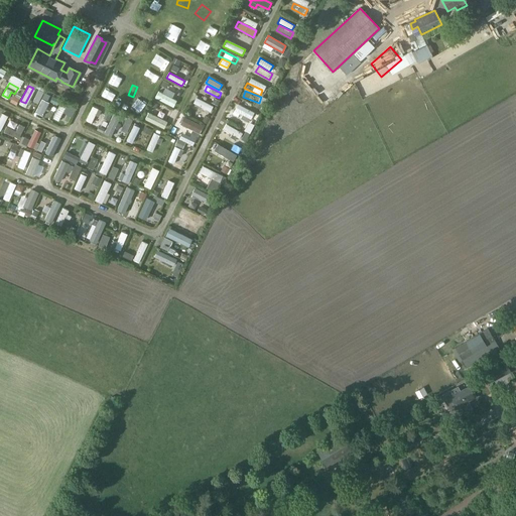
[(44,94),(35,113),(41,117),(51,97),(44,94)]
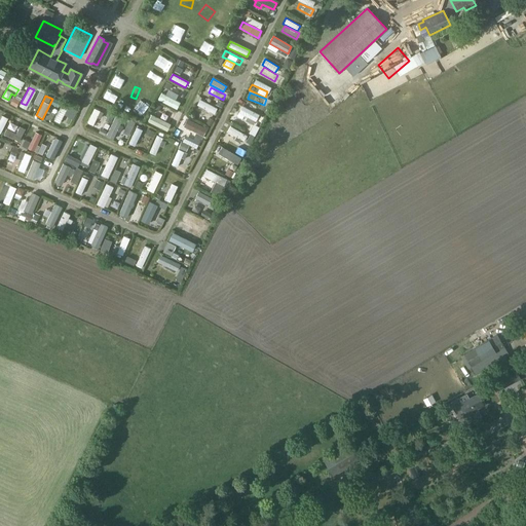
[(200,100),(197,105),(215,114),(217,108),(200,100)]
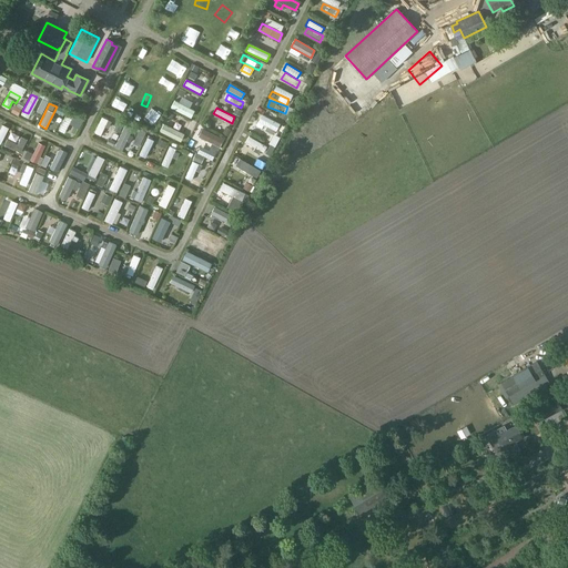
[(64,133),(73,117),(67,113),(59,130),(64,133)]
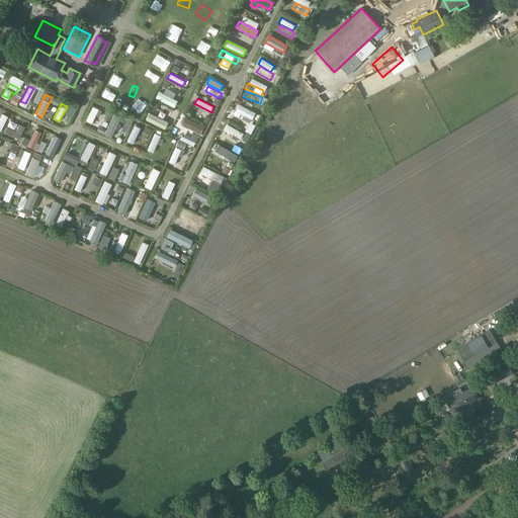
[(95,103),(86,122),(92,124),(93,122),(101,106),(95,103)]
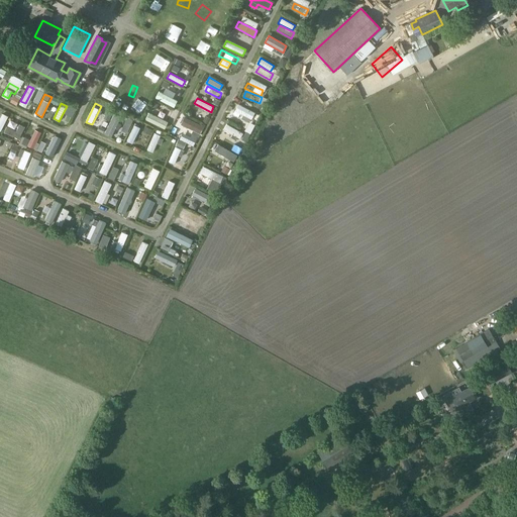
[(248,120),(252,111),(238,104),(235,110),(242,113),(240,116),(248,120)]
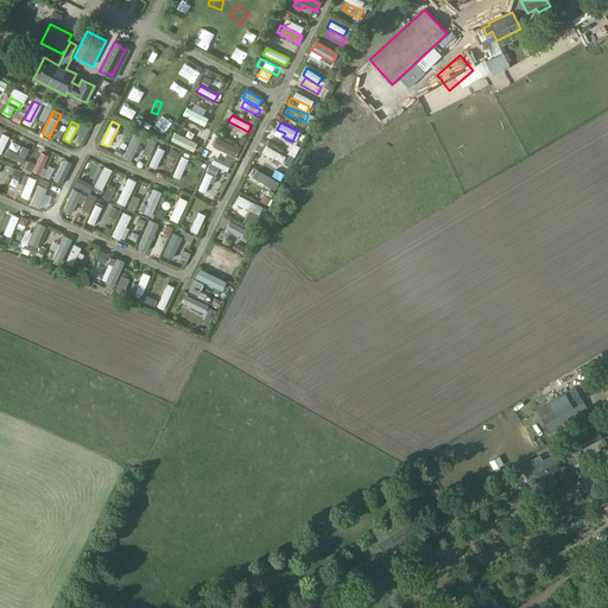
[(247,141),(251,134),(230,125),(227,132),(247,141)]
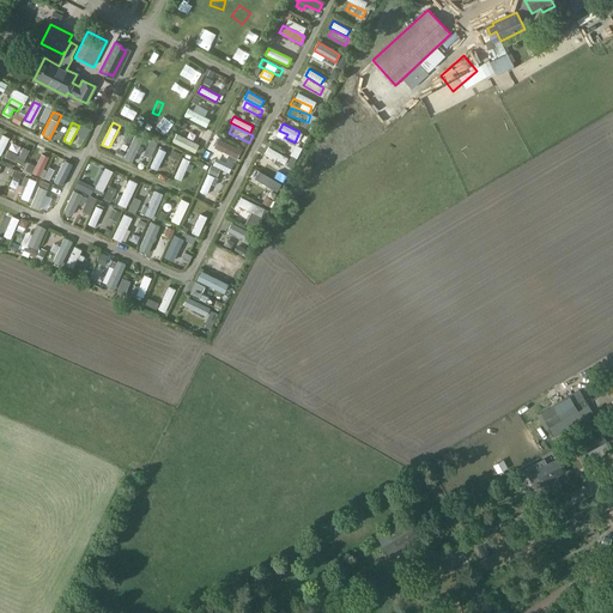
[(177,134),(174,143),(195,152),(199,145),(177,134)]
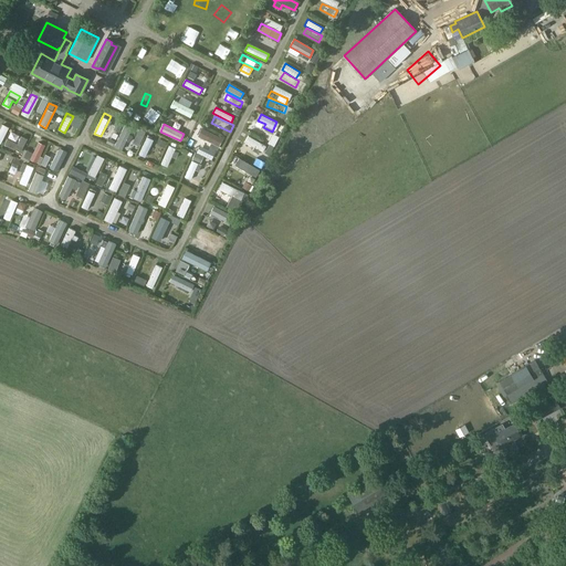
[(107,149),(115,127),(108,125),(100,146),(107,149)]
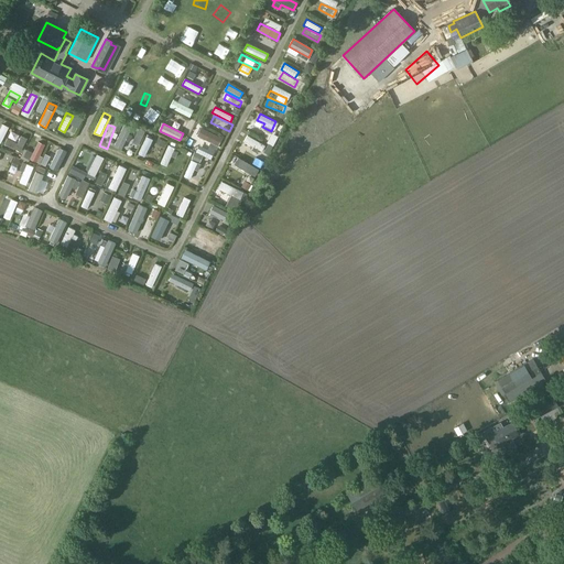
[(201,128),(197,136),(210,142),(208,145),(216,149),(221,138),(201,128)]
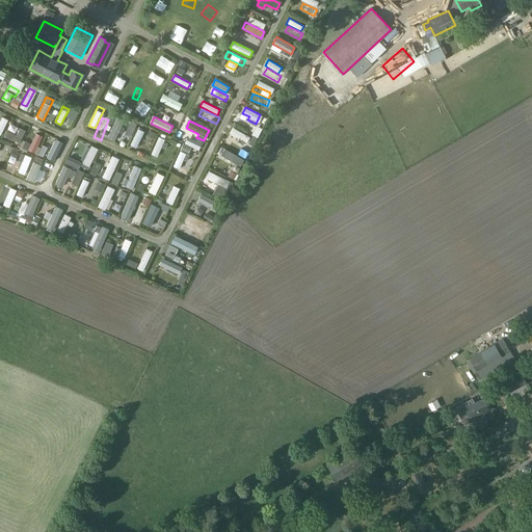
[(152,125),(149,132),(168,140),(171,134),(152,125)]
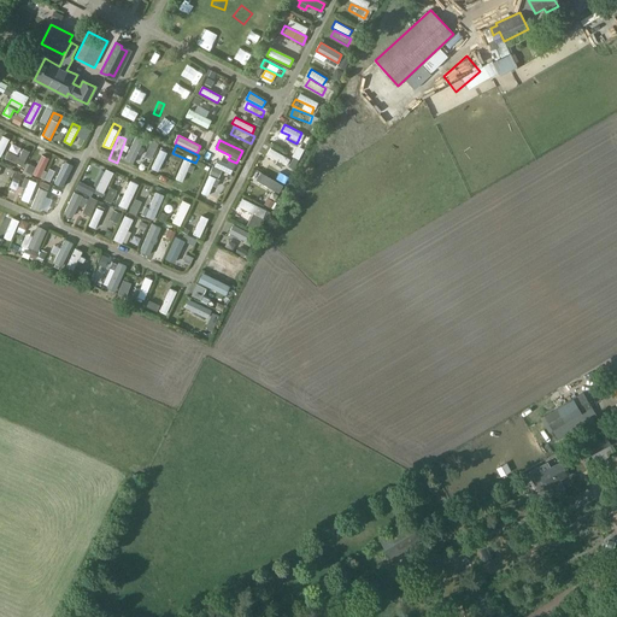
[(135,147),(125,168),(133,171),(142,151),(135,147)]
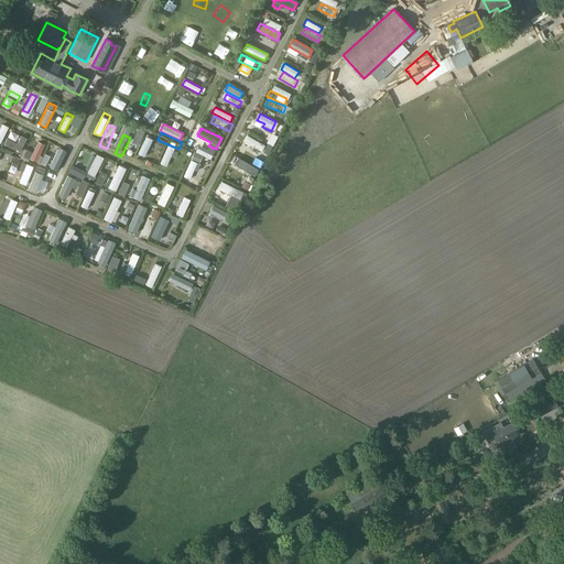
[(21,152),(26,139),(21,136),(18,143),(7,139),(4,144),(14,149),(21,152)]
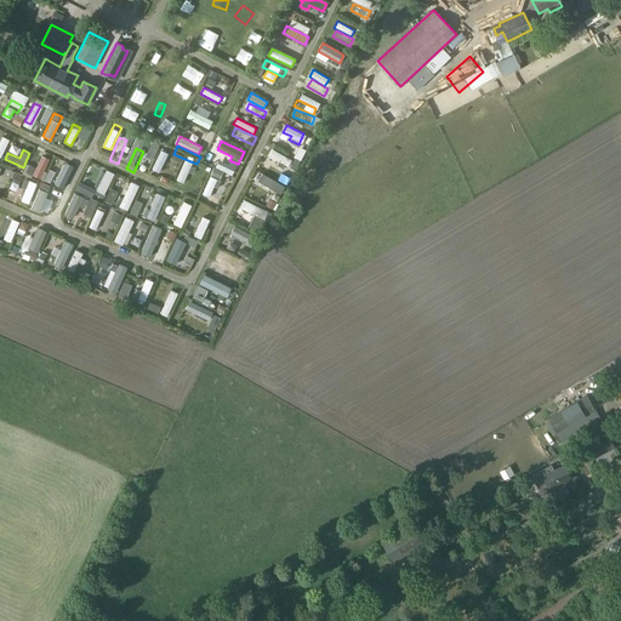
[(283,171),(289,159),(274,151),(271,158),(274,159),(271,164),(283,171)]
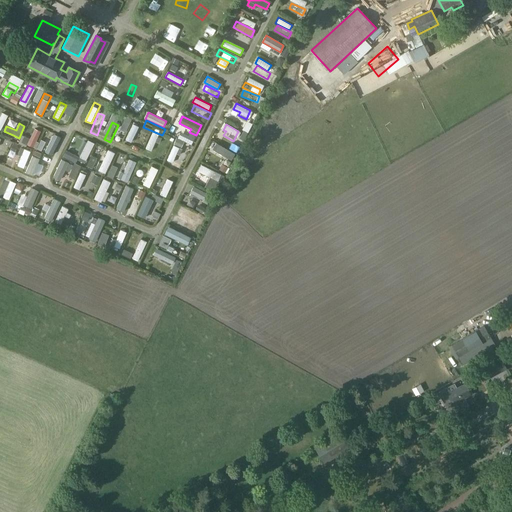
[(158,143),(161,139),(157,137),(158,135),(153,132),(145,148),(151,151),(155,142),(158,143)]
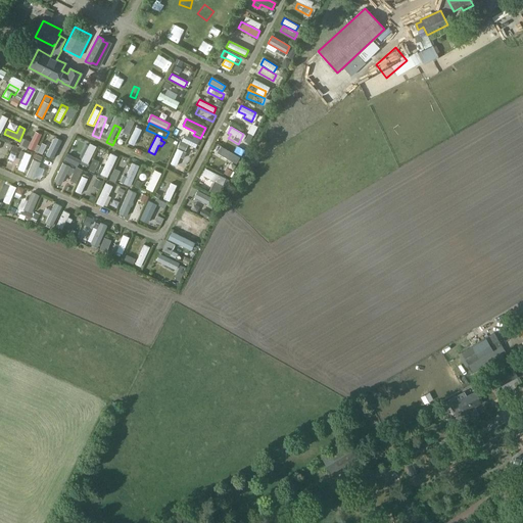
[(133,151),(137,139),(133,137),(128,150),(133,151)]
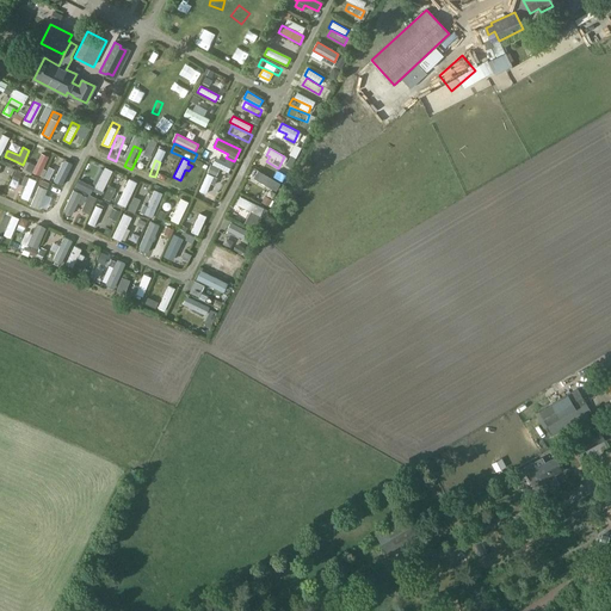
[(49,168),(45,177),(61,184),(71,166),(65,162),(59,173),(49,168)]
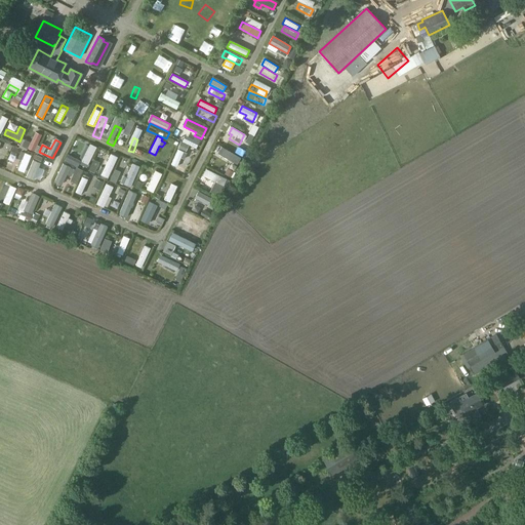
[(75,155),(81,143),(77,140),(71,153),(75,155)]
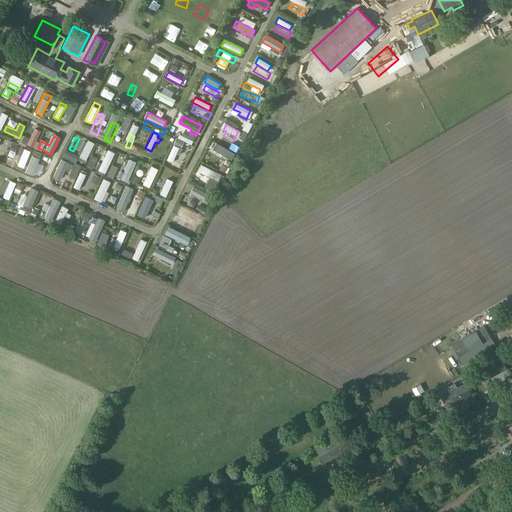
[(230,158),(233,153),(217,144),(214,149),(230,158)]
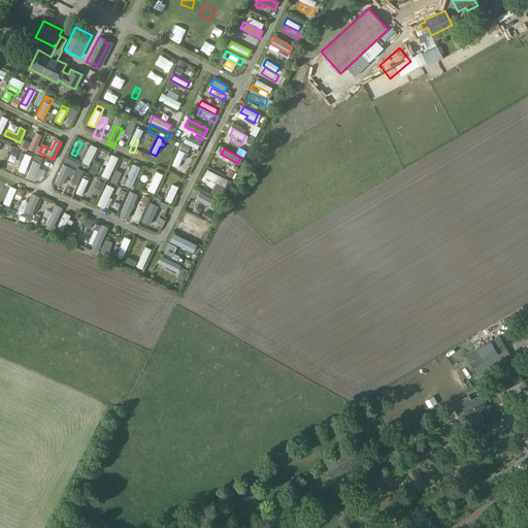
[(26,171),(32,156),(26,154),(20,169),(26,171)]
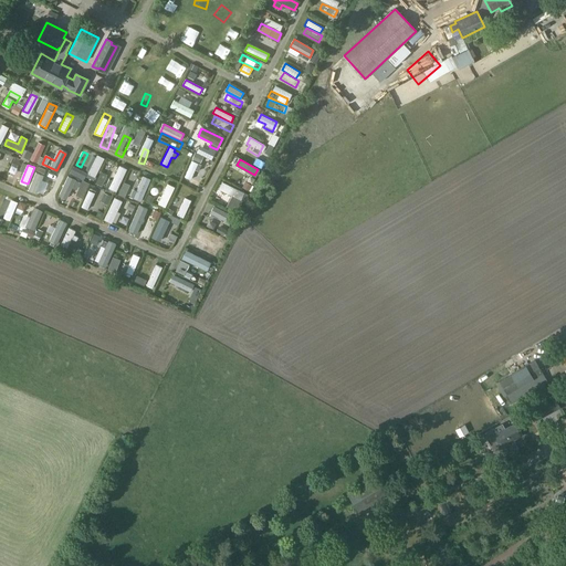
[(194,184),(200,168),(191,165),(185,179),(194,184)]
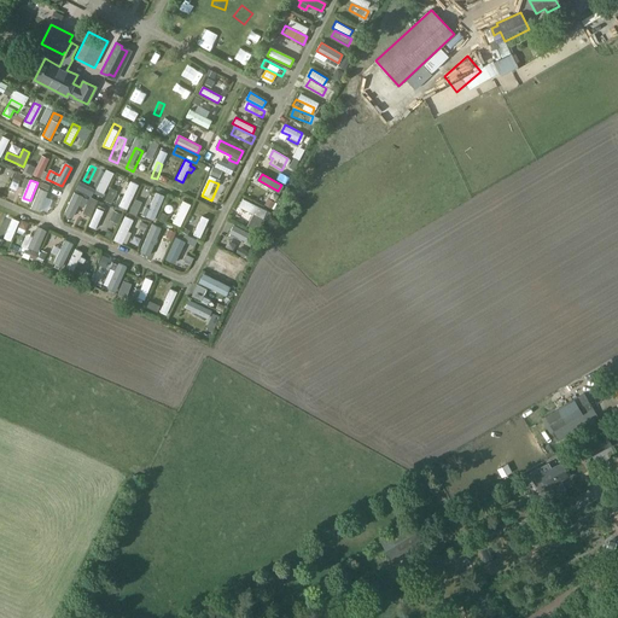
[(120,197),(116,204),(127,209),(138,185),(130,181),(123,198),(120,197)]
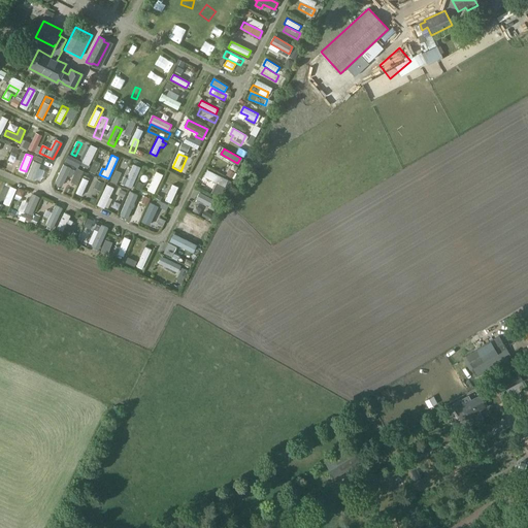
[(220,162),(236,171),(239,166),(223,157),(220,162)]
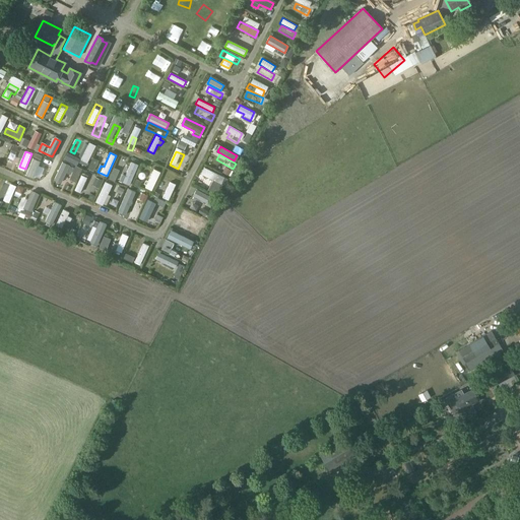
[(35,175),(40,159),(34,157),(27,172),(35,175)]
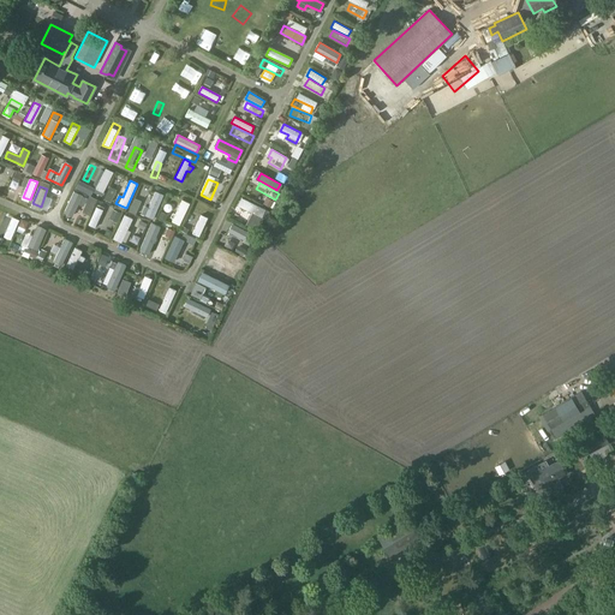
[(155,215),(163,196),(156,193),(151,204),(148,203),(144,209),(149,212),(148,213),(155,215)]
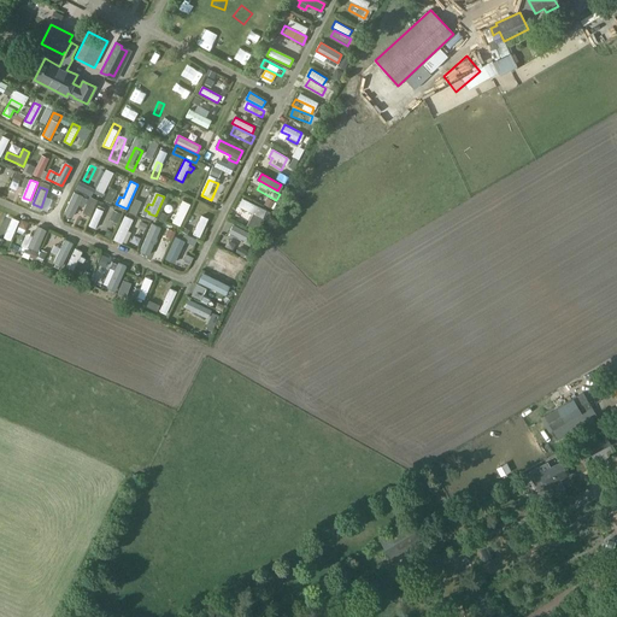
[(80,206),(82,200),(74,195),(66,210),(72,212),(76,205),(80,206)]
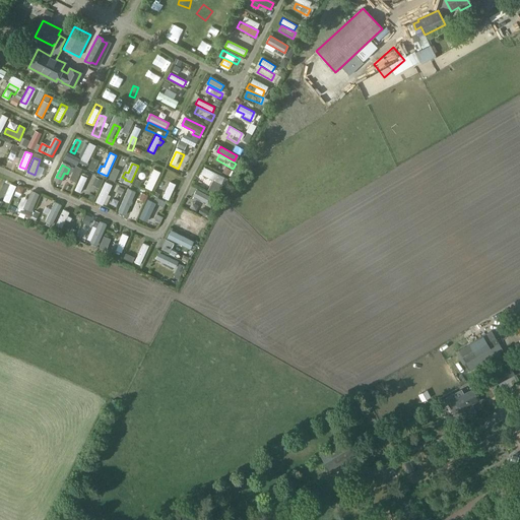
[(153,171),(145,188),(151,191),(160,174),(153,171)]
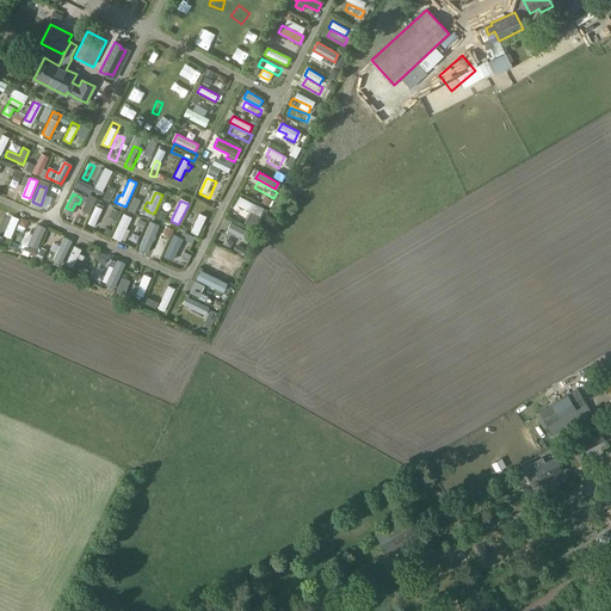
[(121,241),(131,217),(124,214),(112,238),(121,241)]
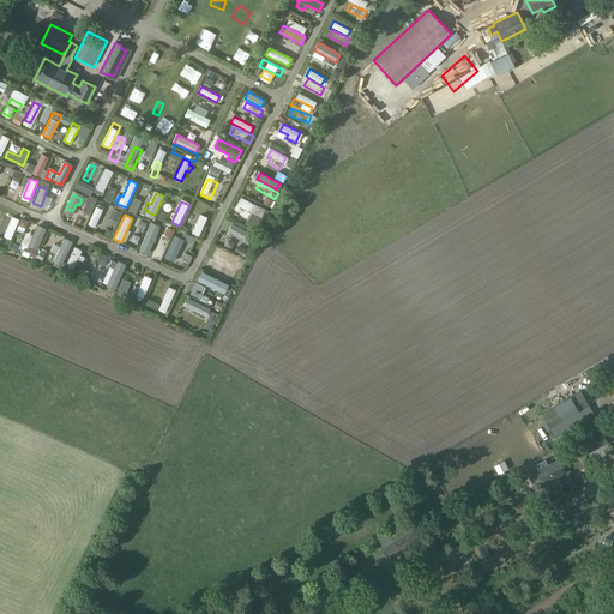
[(202,215),(192,234),(199,236),(208,218),(202,215)]
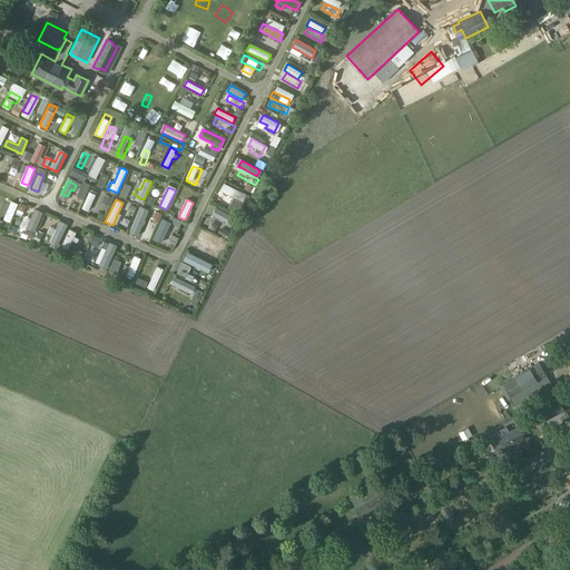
[(25,224),(30,210),(23,207),(18,222),(25,224)]
